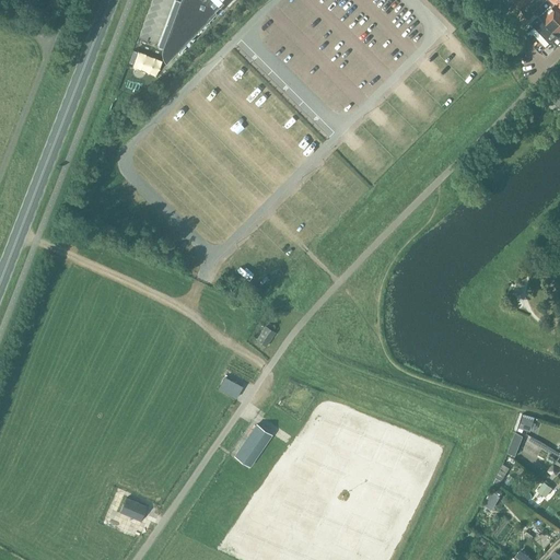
[(223,10),(232,0),(181,0),(181,1),(176,0),(175,0),(158,47),(163,49),(162,54),(162,58),(165,63),(166,65),(167,65),(166,63),(217,13),(214,12),(220,7),(223,10)]
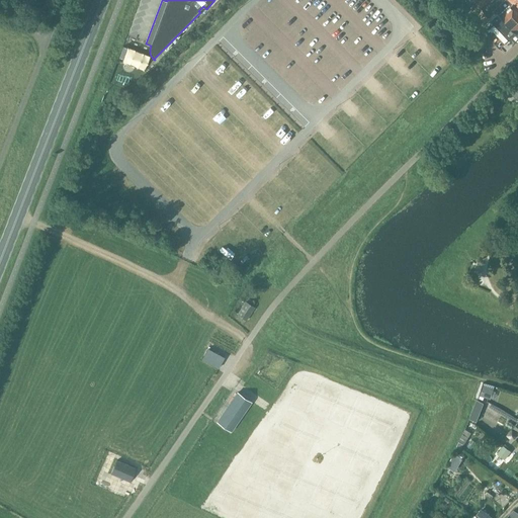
[(490,0),(479,0),(477,3),(481,8),(490,0)]
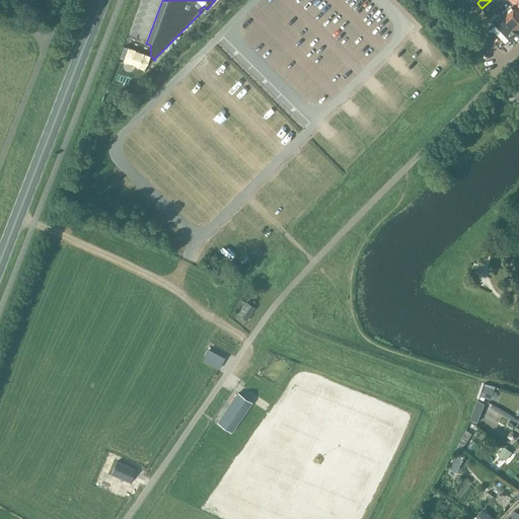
[(518,0),(506,0),(496,10),(499,13),(503,17),(511,9),(513,11),(514,10),(517,14),(518,12),(518,0)]
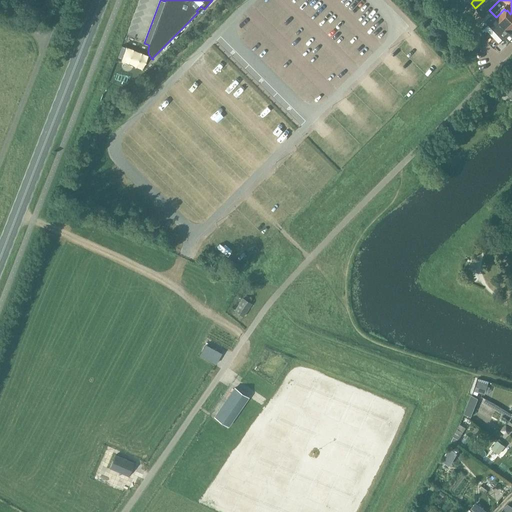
[(492,13),(486,19),(480,25),(488,33),(483,36),(494,48),(498,44),(504,39),(511,31),(511,12),(510,14),(507,10),(506,11),(504,9),(496,17),(492,13)]
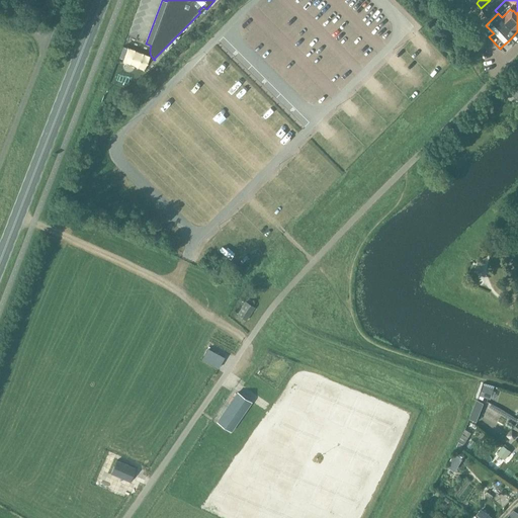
[(146,72),(151,57),(123,47),(119,58),(122,59),(120,64),(146,72)]
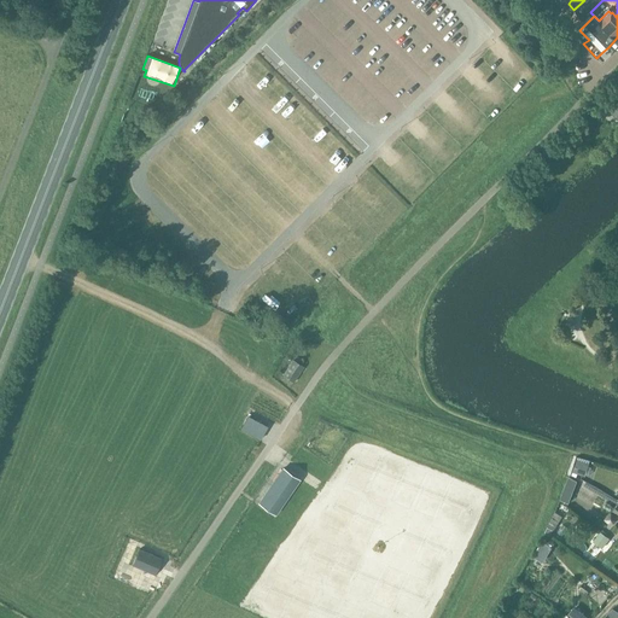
[(347,68),(337,75),(342,81),(351,74),(347,68)]
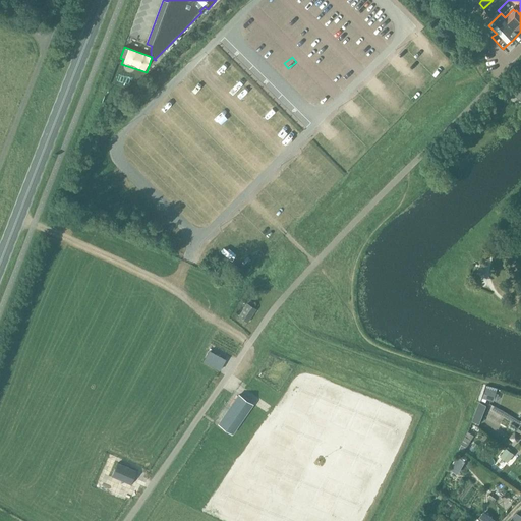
[(300,69),(292,76),(296,80),(304,73),(300,69)]
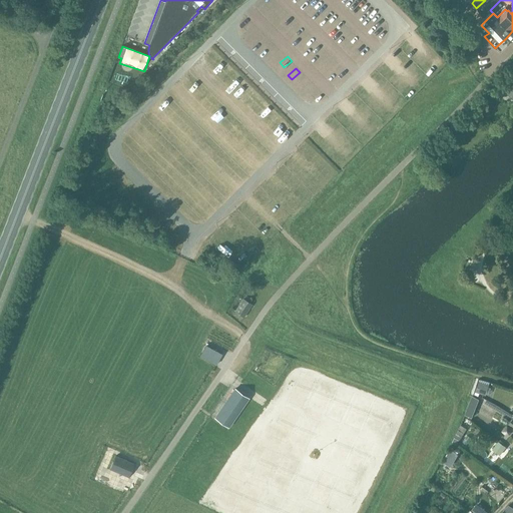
[(503,85),(507,81),(503,77),(499,82),(503,85)]
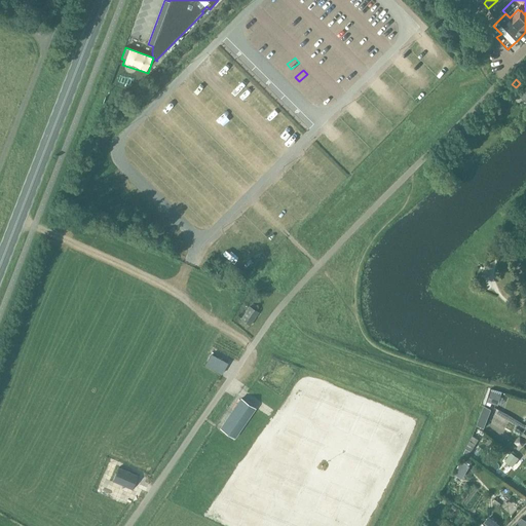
[(309,101),(317,95),(312,89),(305,96),(309,101)]
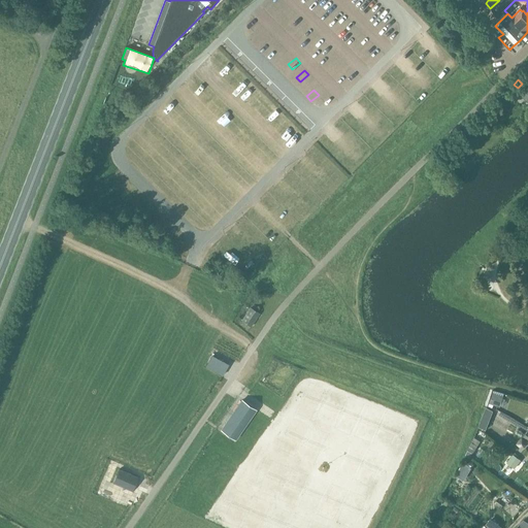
[(251,327),(260,314),(251,307),(242,321),(251,327)]
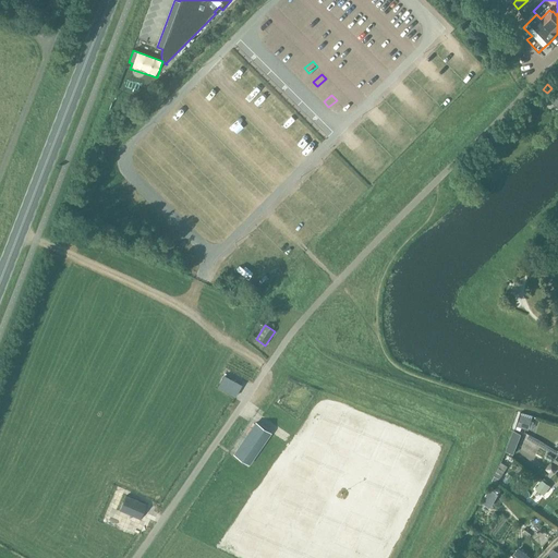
[(217,388),(235,398),(241,386),(223,376),(217,388)]
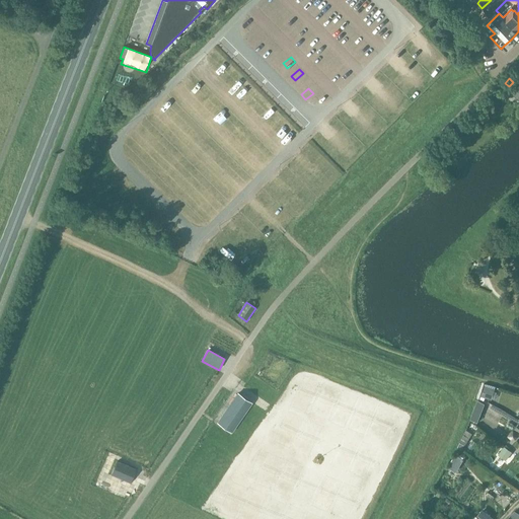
[(222,386),(228,390),(236,377),(230,373),(222,386)]
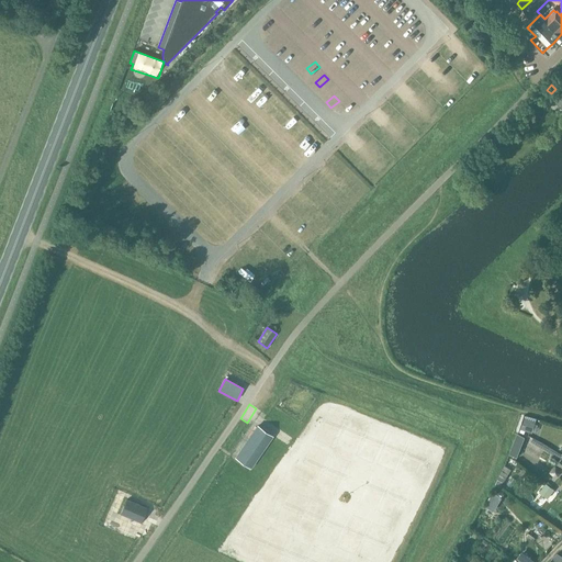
[(525,418),(520,430),(531,434),(536,422),(525,418)]
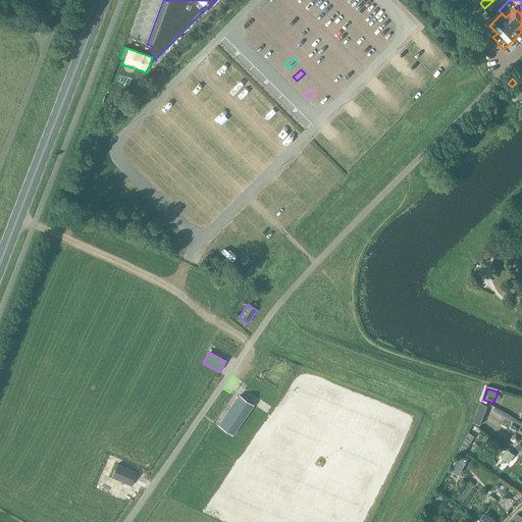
[(228,432),(249,403),(240,396),(219,425),(228,432)]
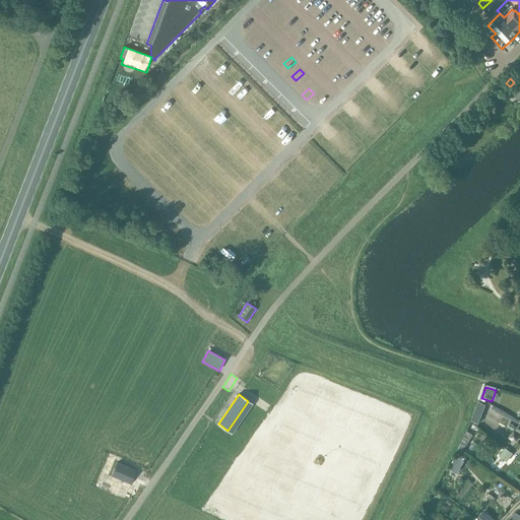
[(478,401),(471,420),(478,424),(485,405),(478,401)]
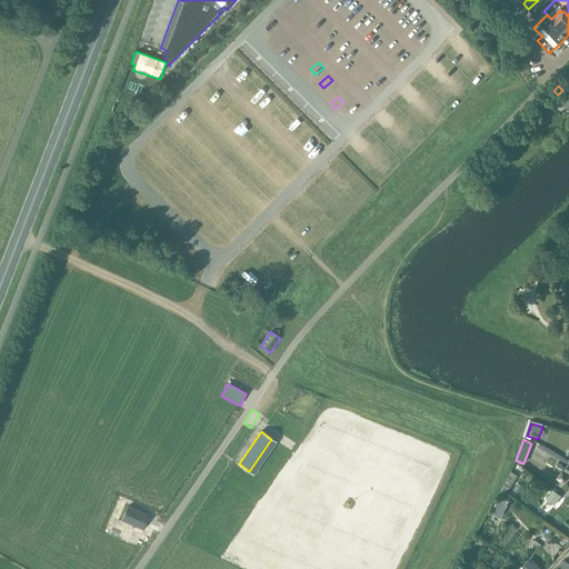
[(552,490),(548,497),(556,503),(561,496),(552,490)]
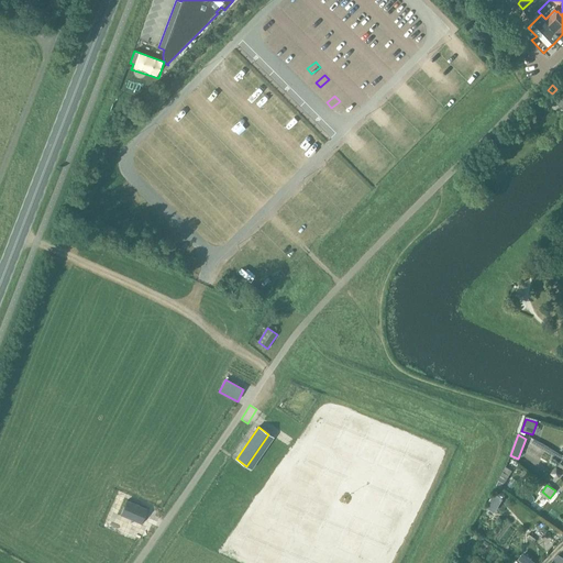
[(495,494),(489,504),(496,508),(504,497),(500,495),(499,497),(495,494)]
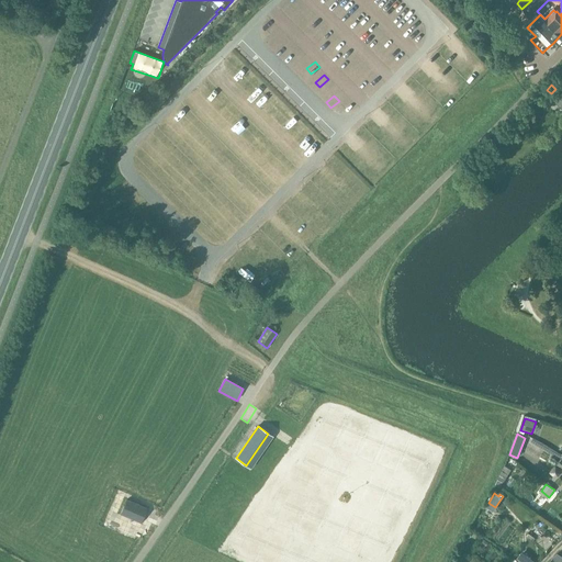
[(142,524),(147,508),(126,499),(120,515),(142,524)]
